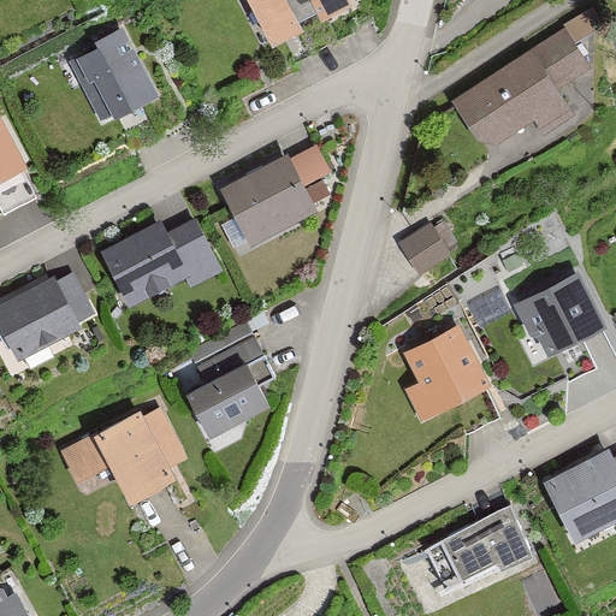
[(282,39),(296,64),(317,53),(297,16),(304,12),(298,0),(248,0),(272,43),(282,39)]
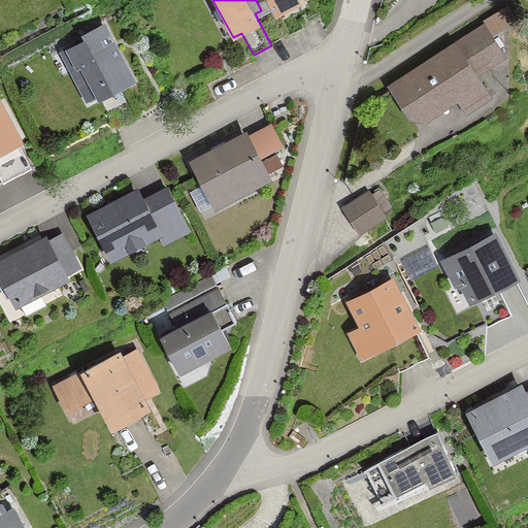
[(256,0),(261,10),(271,5),(288,37),(305,28),(293,5),(301,1),(300,0),(256,0)]
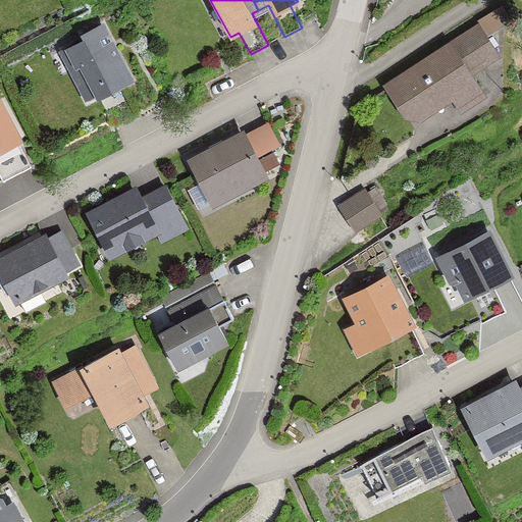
[(496,13),(482,22),(490,35),(504,25),(496,13)]
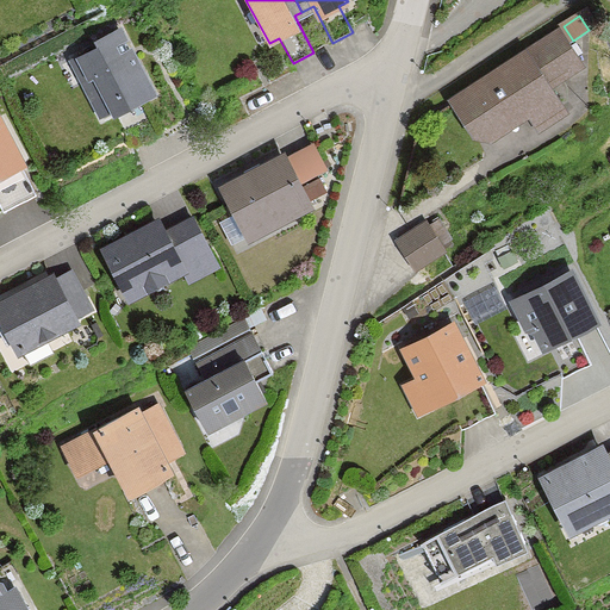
[(122,25),(93,39),(97,45),(75,56),(87,80),(80,83),(98,118),(110,112),(111,116),(147,98),(156,93),(122,25)]
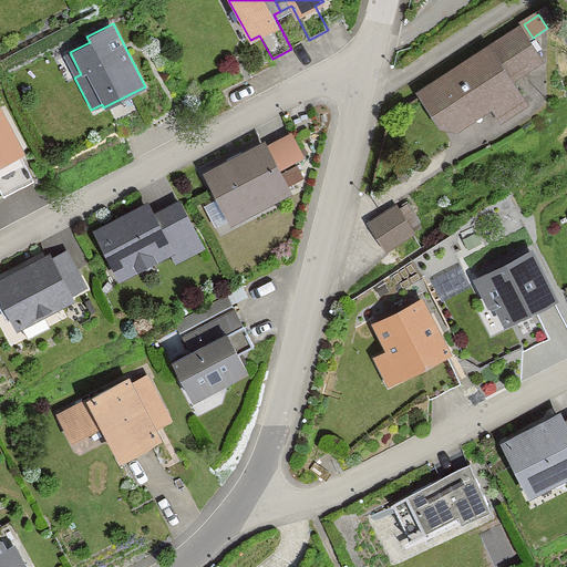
[(518,28),(418,92),(441,129),(460,130),(521,91),(514,79),(540,62),(518,28)]
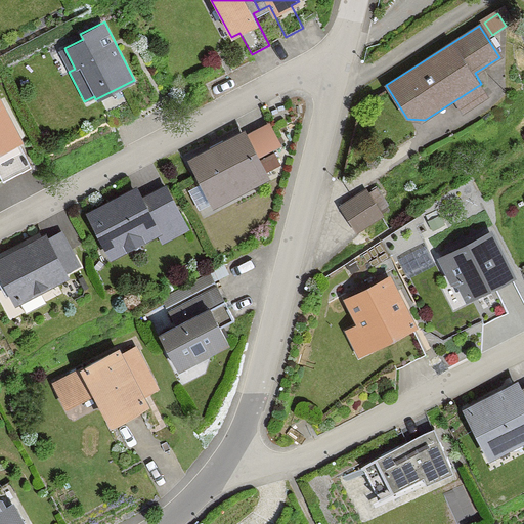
[(126,84),(95,99),(110,127),(140,112),(126,84)]
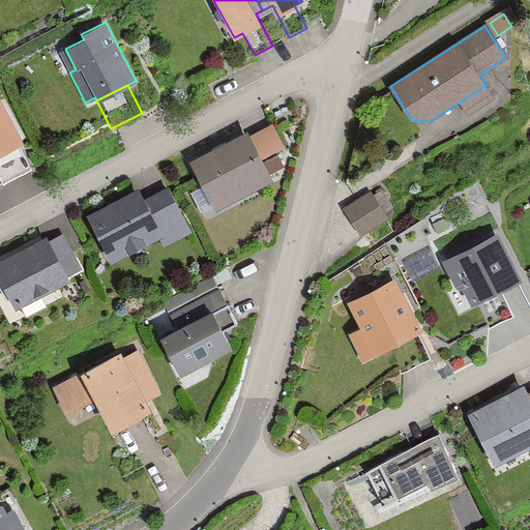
[(0,99),(0,153),(22,143),(0,99)]
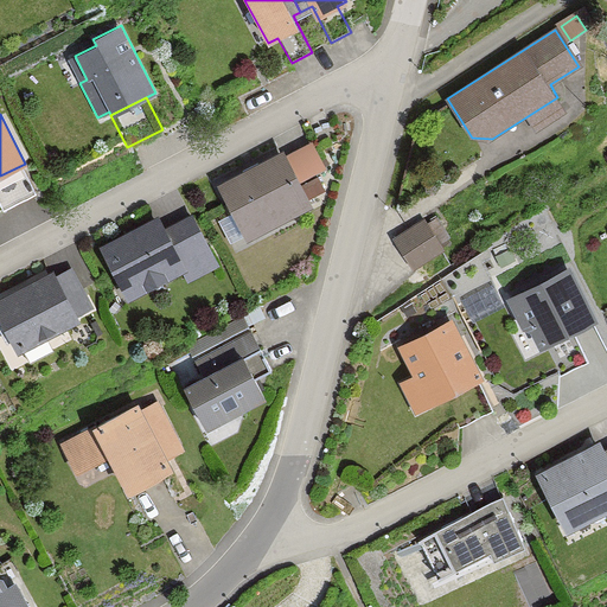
[(282,148),(216,183),(246,240),(312,205),(282,148)]
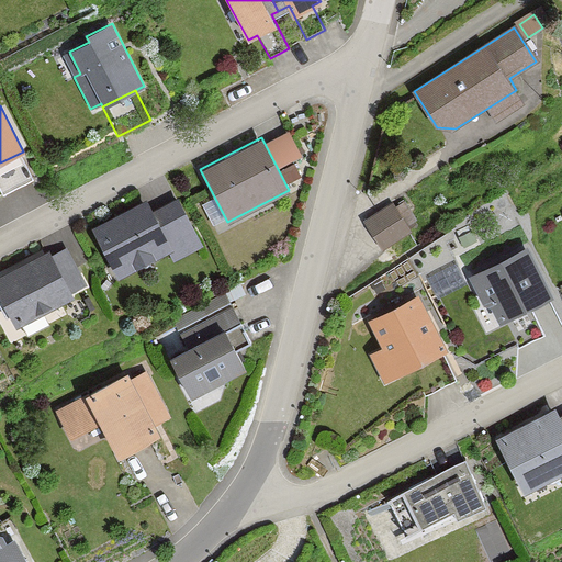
[(38,179),(23,152),(0,163),(0,194),(1,198),(38,179)]
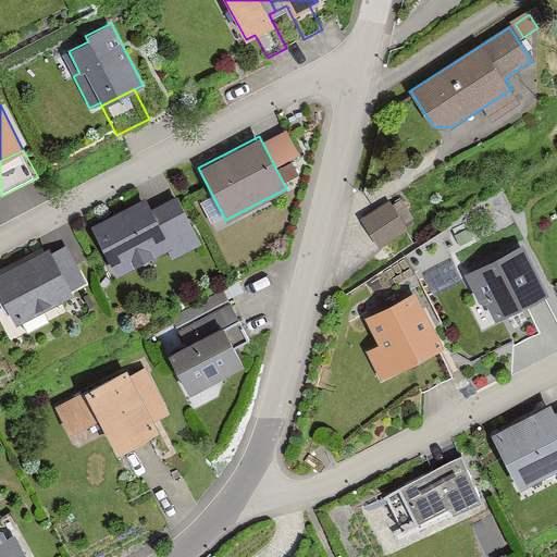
[(144,197),(91,225),(118,275),(196,234),(174,195),(150,208),(144,197)]
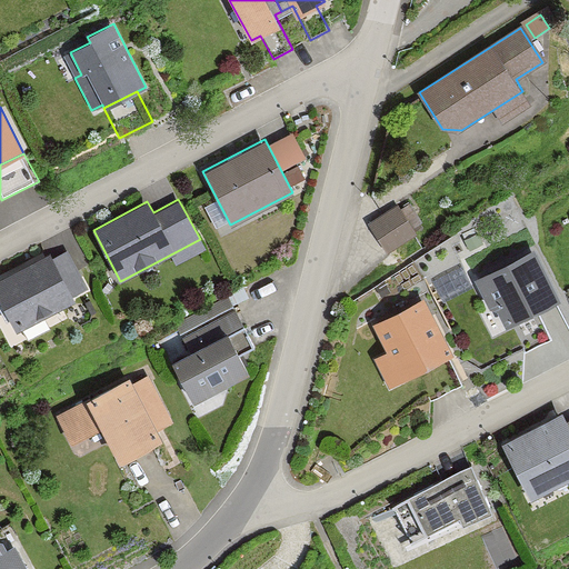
[(397,207),(371,223),(389,251),(416,236),(397,207)]
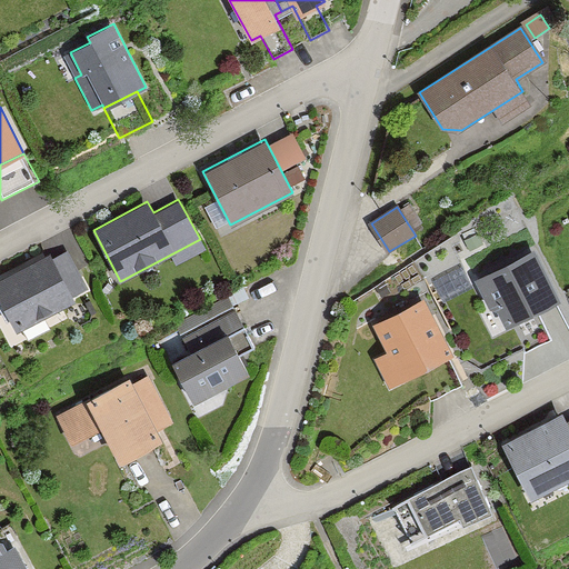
[(478,236),(462,245),(469,255),(483,246),(478,236)]
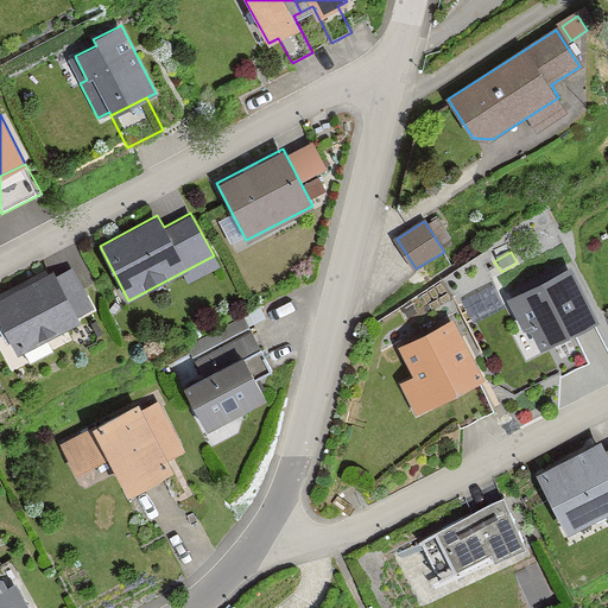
[(574,266),(508,301),(524,330),(529,328),(539,350),(545,347),(572,333),(600,318),(574,266)]
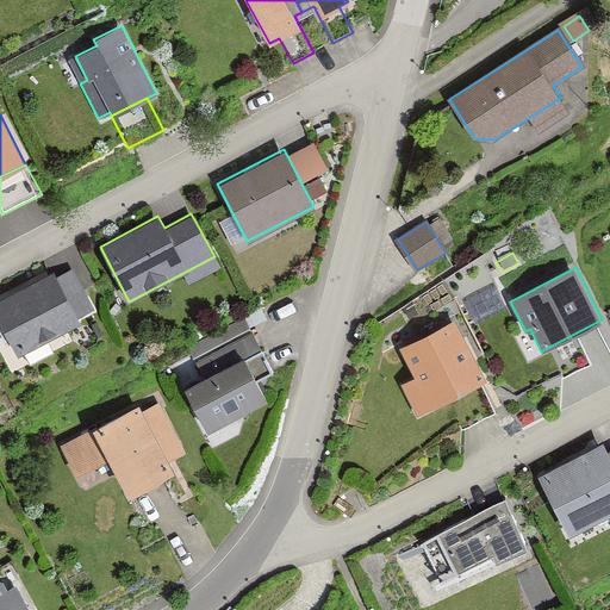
[(0,297),(0,321),(17,355),(79,323),(76,318),(93,310),(85,293),(68,300),(54,271),(0,297)]
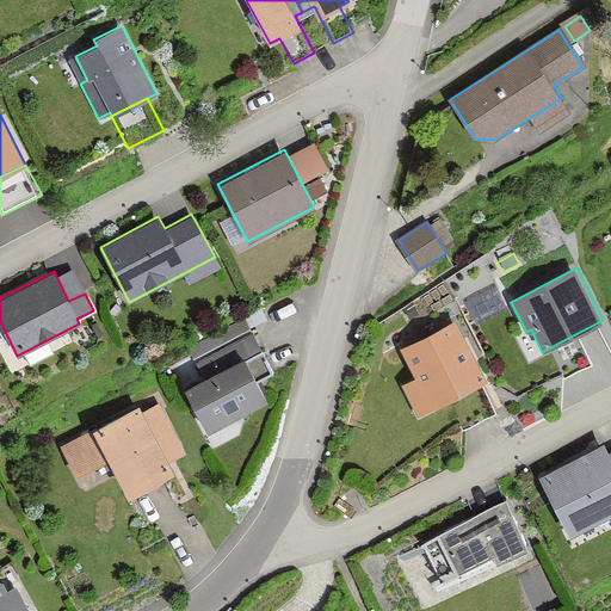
[(417,378),(402,386),(418,414),(448,399),(486,380),(455,321),(401,349),(417,378)]
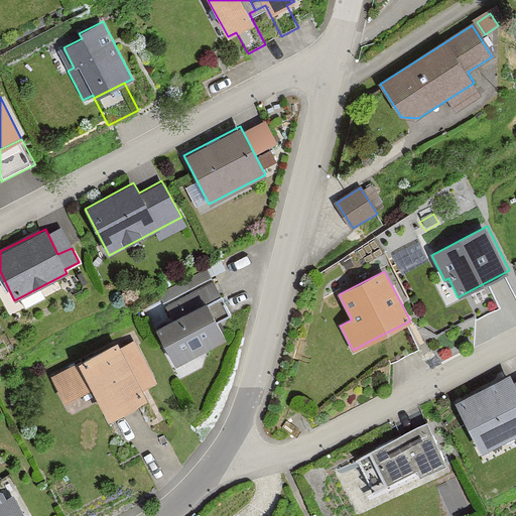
[(170,317),(154,326),(174,364),(224,339),(217,325),(232,316),(213,279),(163,304),(170,317)]
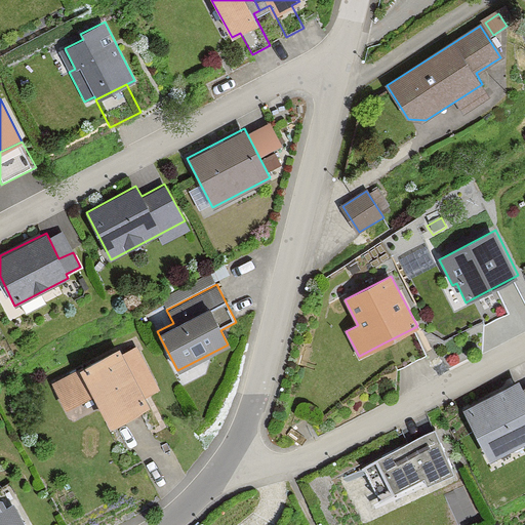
[(471,299),(484,324),(508,312),(494,287),(471,299)]
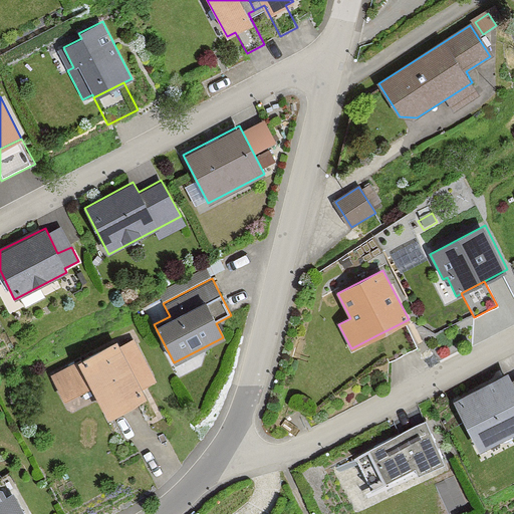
[(422,345),(409,319),(376,335),(391,361),(422,345)]
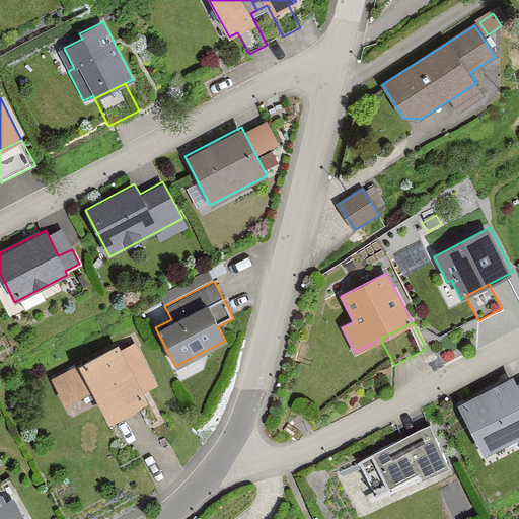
[(117,343),(51,378),(64,404),(92,389),(108,421),(146,401),(142,393),(157,385),(135,344),(121,351),(117,343)]
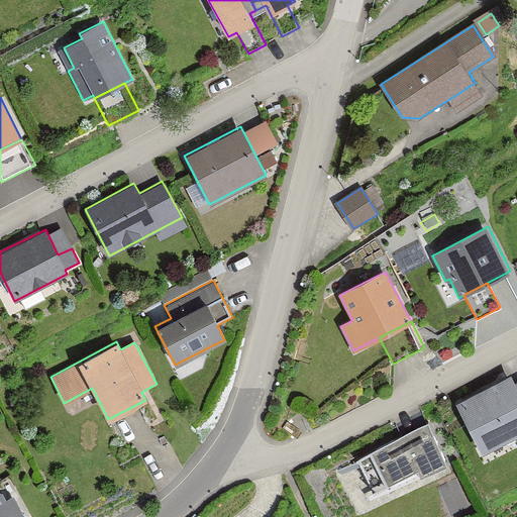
[(512,376),(458,403),(484,452),(516,434),(516,382),(516,383),(512,376)]
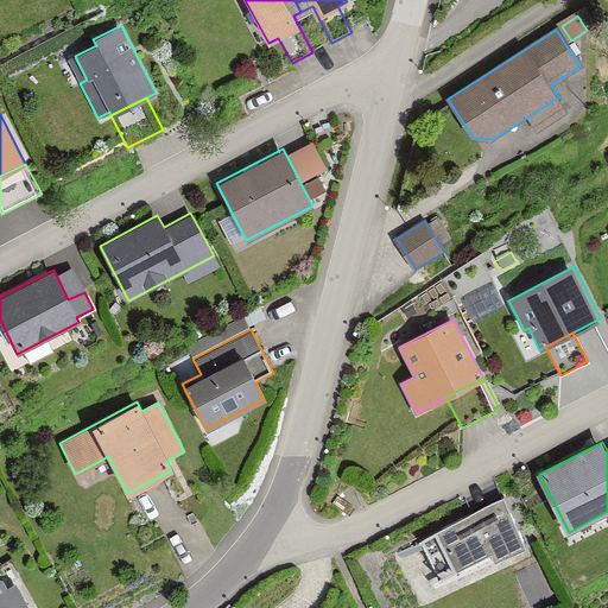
[(506,499),(420,540),(439,580),(491,555),(496,565),(530,549),(506,499)]
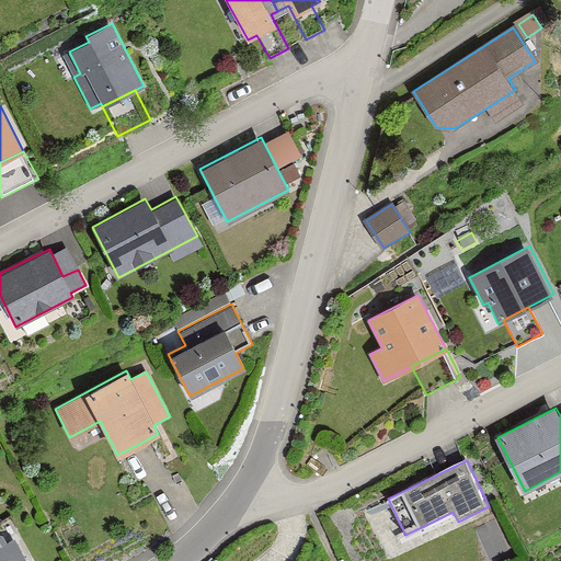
[(0,560),(25,560),(14,538),(6,542),(1,533),(0,533),(0,560)]
